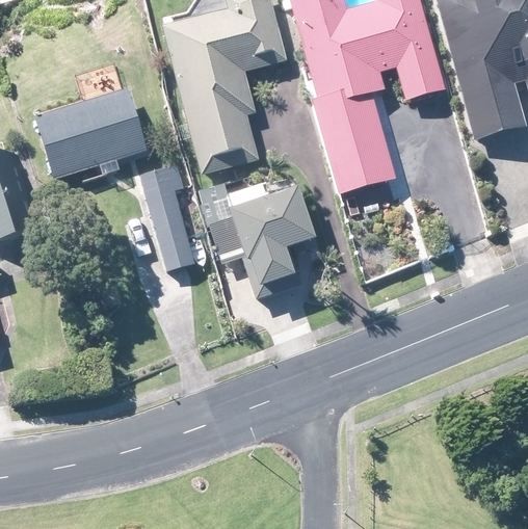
[(286,57),(270,0),(226,0),(228,6),(168,23),(161,25),(202,173),(259,157),(247,112),(256,110),(245,69),(251,67),(286,57)]
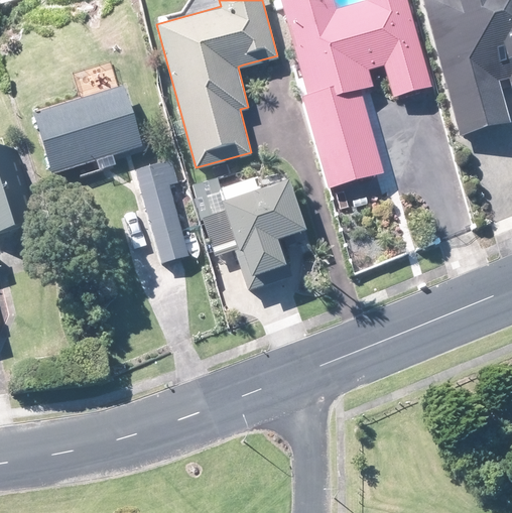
[(380,67),(389,99),(425,89),(401,0),(361,0),(363,3),(349,7),(331,12),(328,0),(276,0),(293,63),(295,70),(302,98),(297,99),(323,189),(329,187),(378,174),(355,91),(368,88),(363,72),(380,67)]
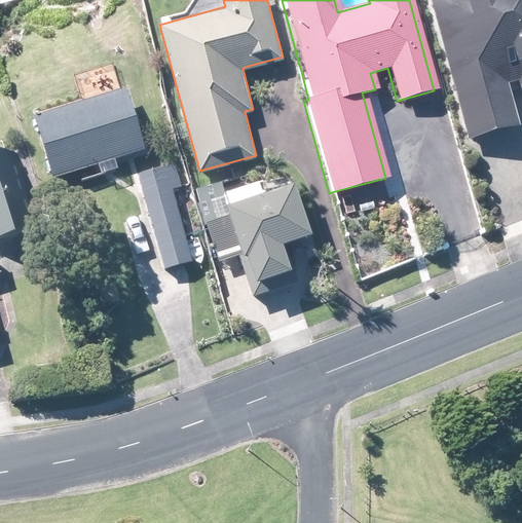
[(432,0),(469,136),(519,121),(509,80),(520,77),(521,82),(521,0),(432,0)]
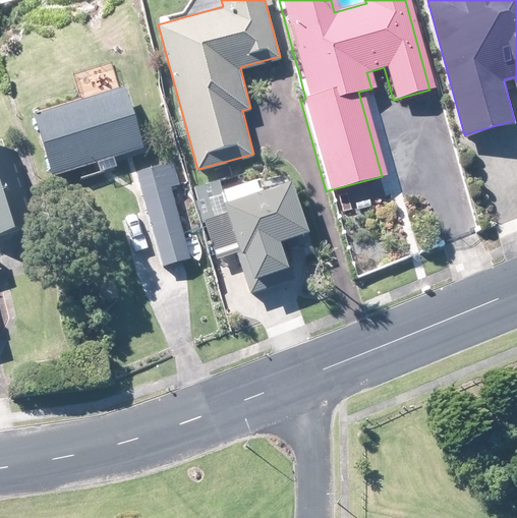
[(52,174),(144,146),(125,85),(33,114),(52,174)]
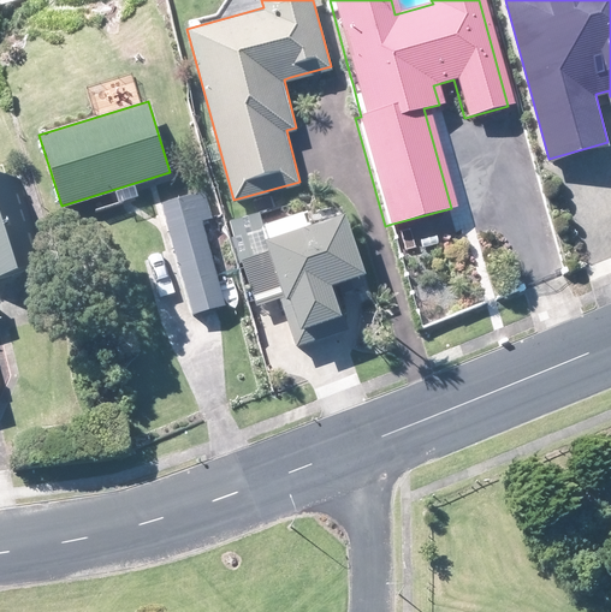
[(0,273),(15,269),(51,257),(24,174),(10,178),(0,180),(0,273)]
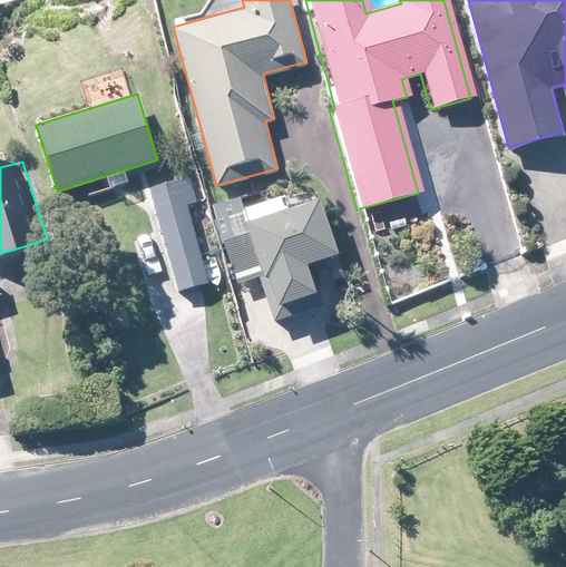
[(179,287),(208,280),(186,201),(197,197),(191,175),(152,186),(179,287)]
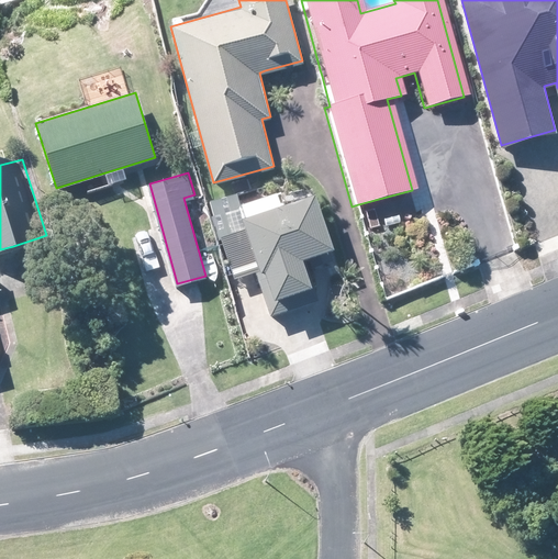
[(331,259),(312,205),(310,197),(238,221),(258,280),(270,315),(319,298),(307,263),(311,261),(312,266),(317,264),(331,259)]
